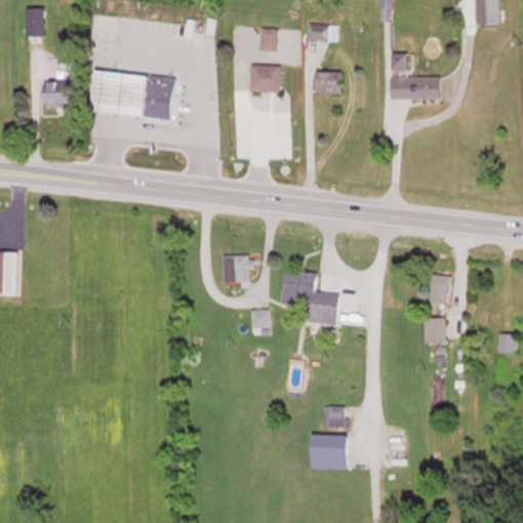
[(389,0),(379,0),(379,22),(390,22),(389,0)]
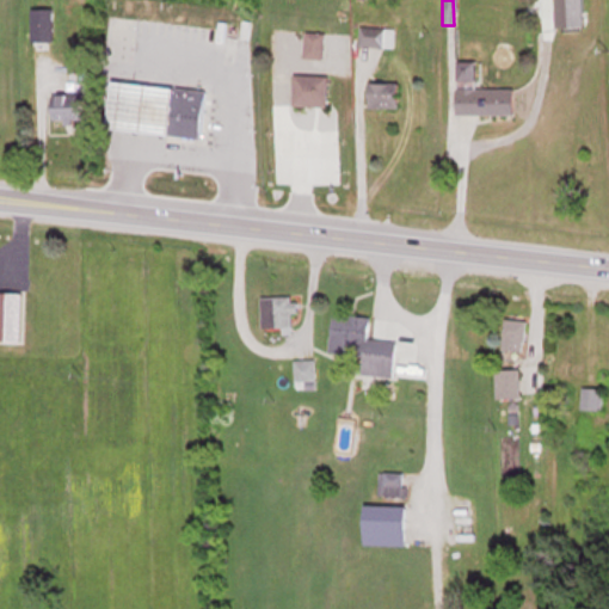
[(29,42),(51,42),(51,10),(29,10),(29,42)]
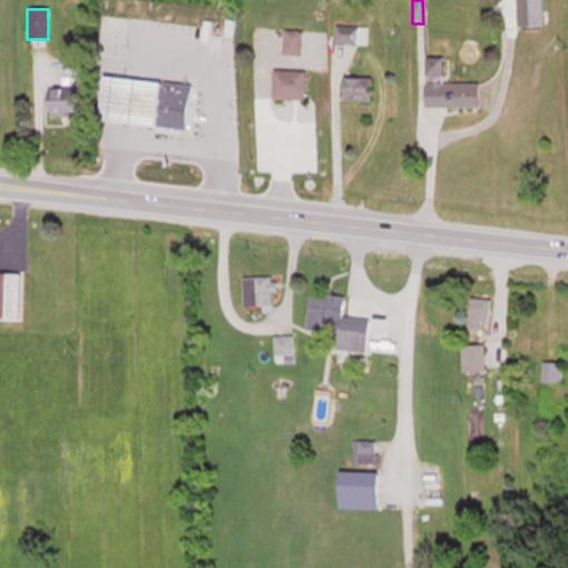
[(365,27),(332,27),(332,45),(365,45),(365,27)]
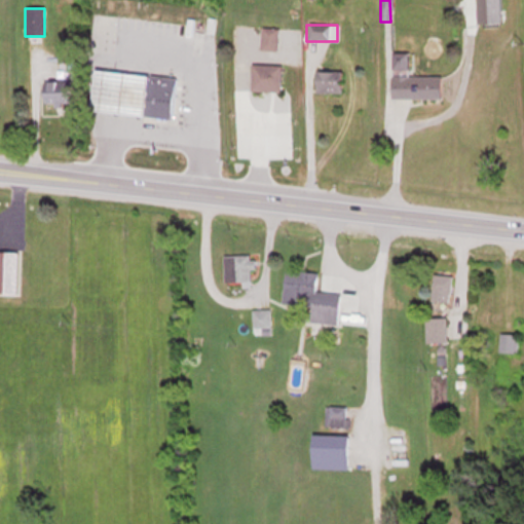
[(275,51),(275,30),(260,30),(260,51),(275,51)]
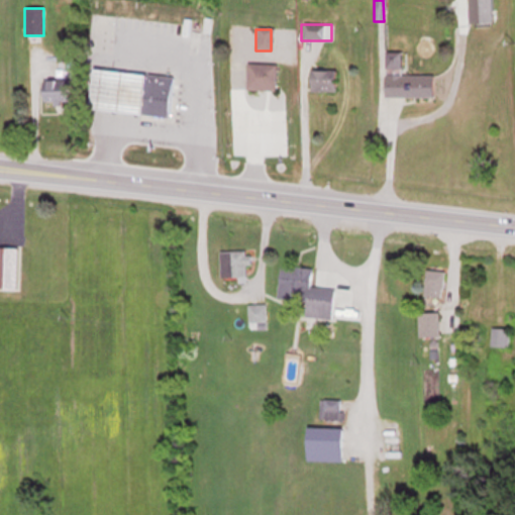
[(275,91),(275,65),(245,65),(245,91),(275,91)]
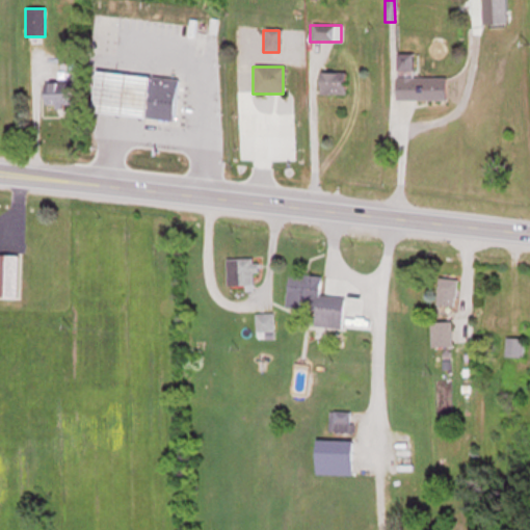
[(144,117),(150,75),(95,69),(89,111),(144,117)]
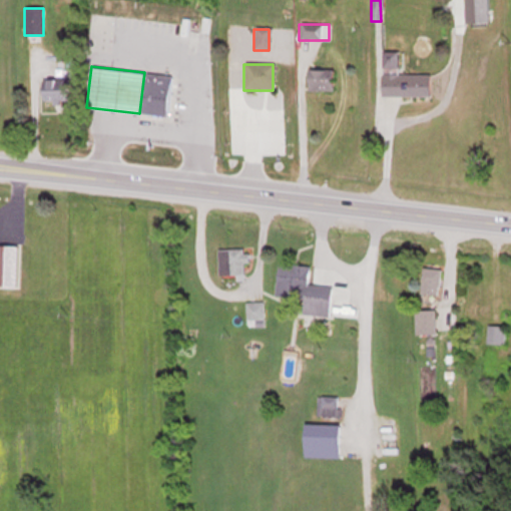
[(332,71),(308,71),(308,91),(332,91),(332,71)]
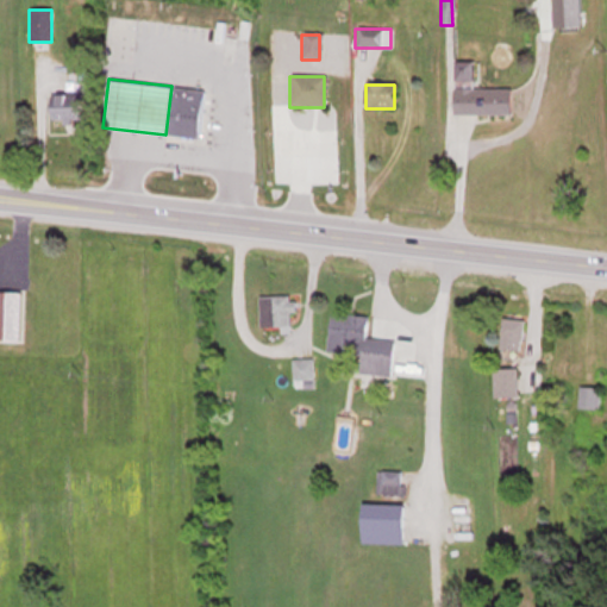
[(166,135),(199,139),(205,89),(171,86),(166,135)]
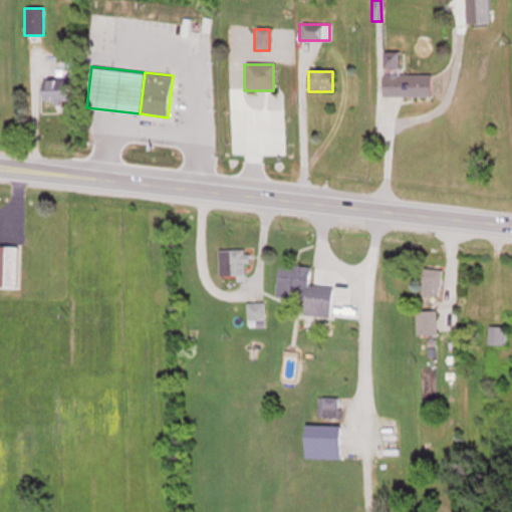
[(430,75),(380,75),(380,98),(430,98),(430,75)]
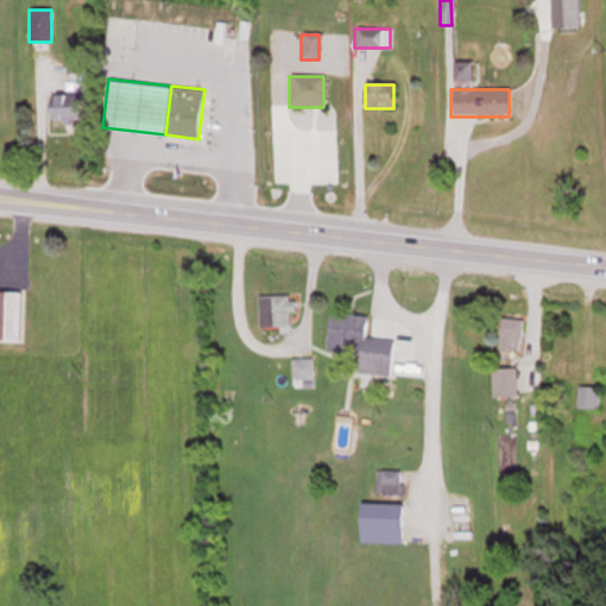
[(50,95),(50,121),(81,121),(81,95),(50,95)]
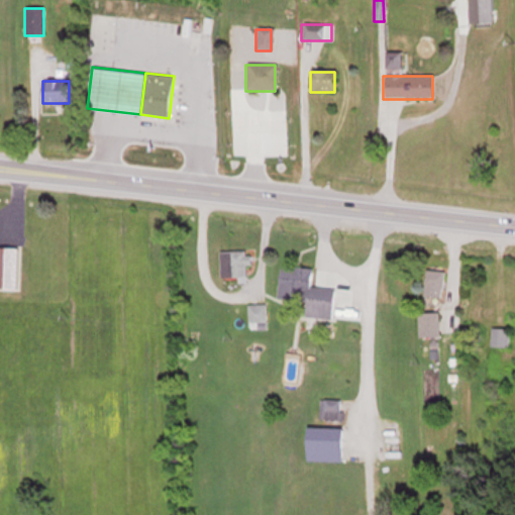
[(0,290),(16,291),(16,249),(0,248),(0,290)]
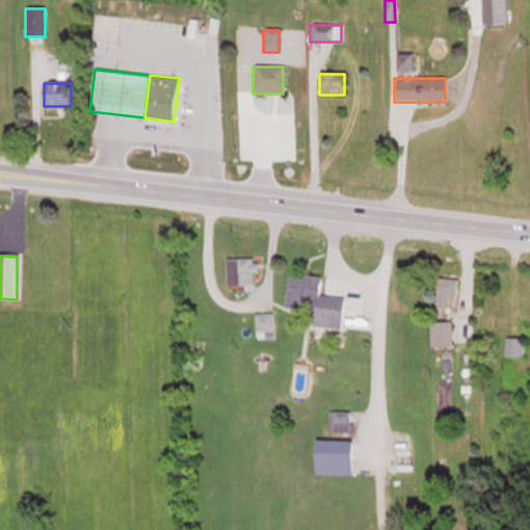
[(224,259),(224,286),(254,286),(254,259),(224,259)]
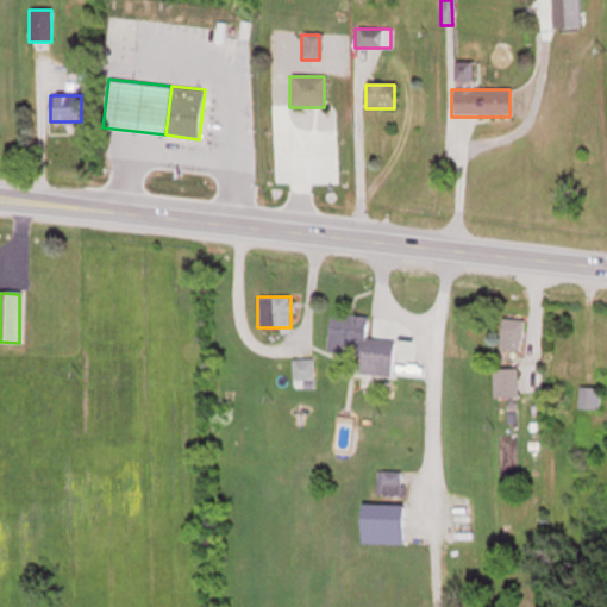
[(364,337),(365,318),(329,314),(325,354),(357,356),(356,374),(388,377),(392,339),(364,337)]
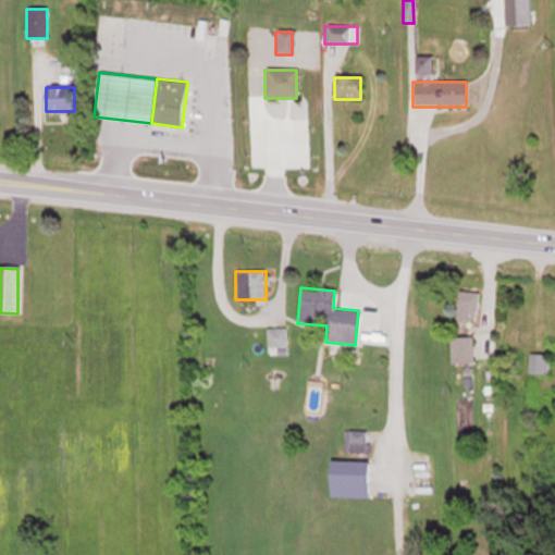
[(478,294),(458,292),(455,321),(475,322),(478,294)]
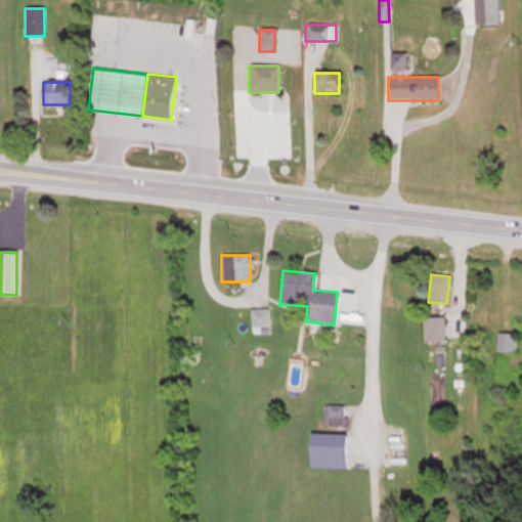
[(443,318),(423,318),(423,343),(443,343),(443,318)]
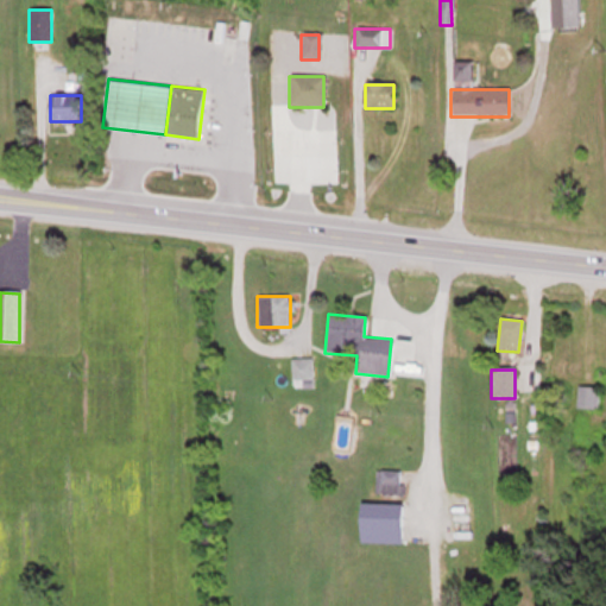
[(597,410),(599,389),(578,386),(574,408),(597,410)]
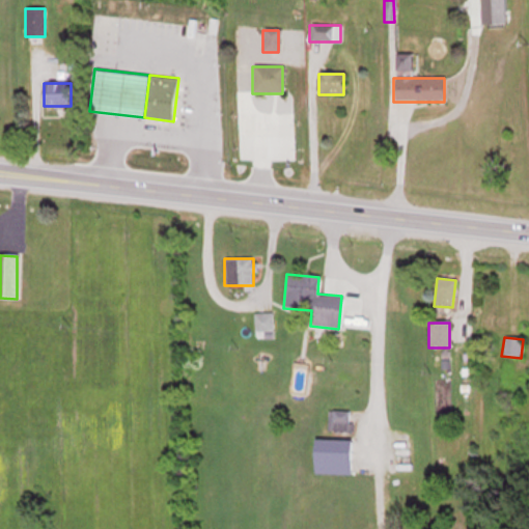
[(338,430),(346,429),(345,413),(338,413),(338,430)]
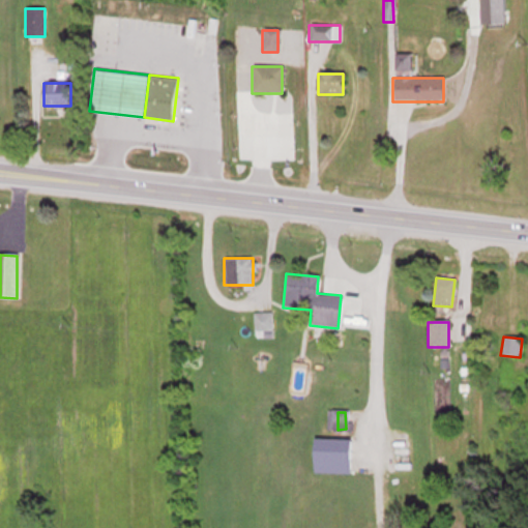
[(349,473),(349,439),(313,439),(313,473),(349,473)]
